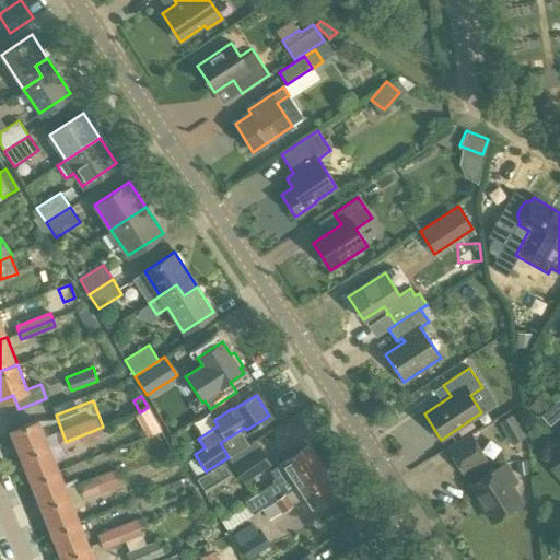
[(148,407),(140,412),(148,423),(154,419),(148,407)]
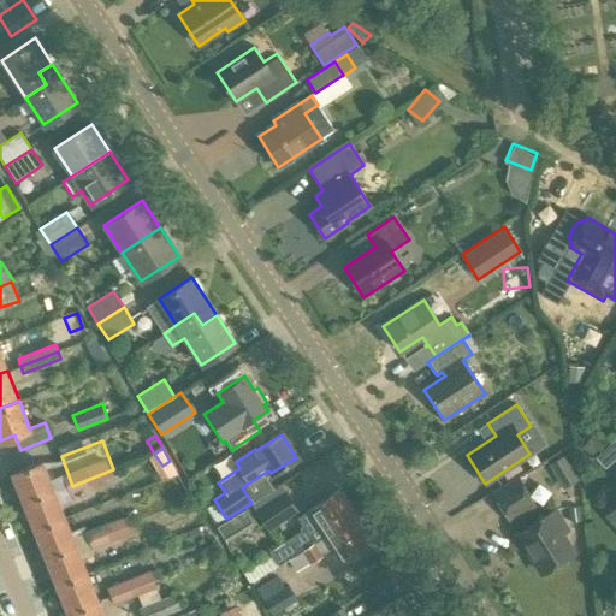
[(63,615),(101,615),(43,456),(9,468),(63,615)]
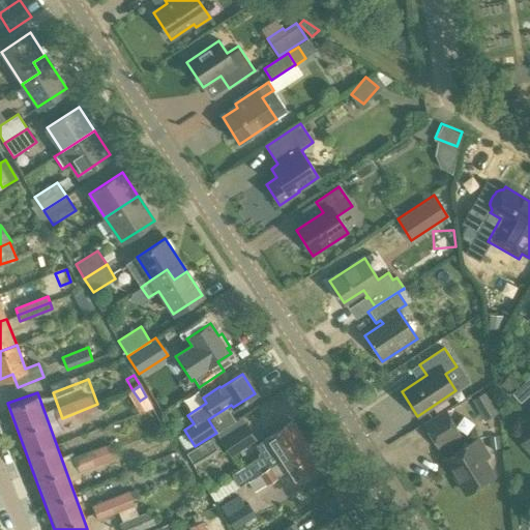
[(472,400),(477,410),(491,403),(484,392),(472,400)]
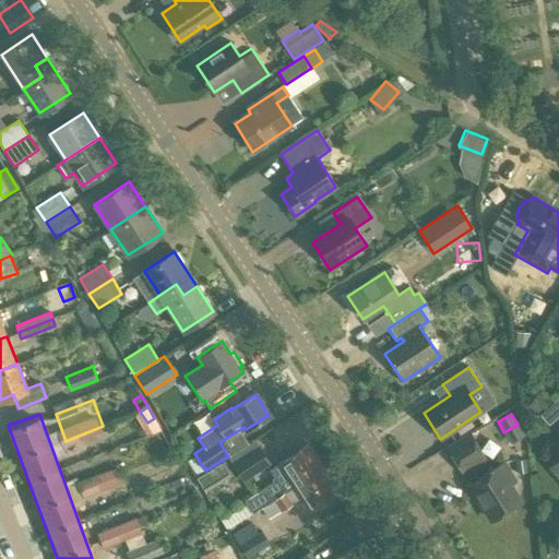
[(76,467),(114,453),(103,426),(66,441),(76,467)]
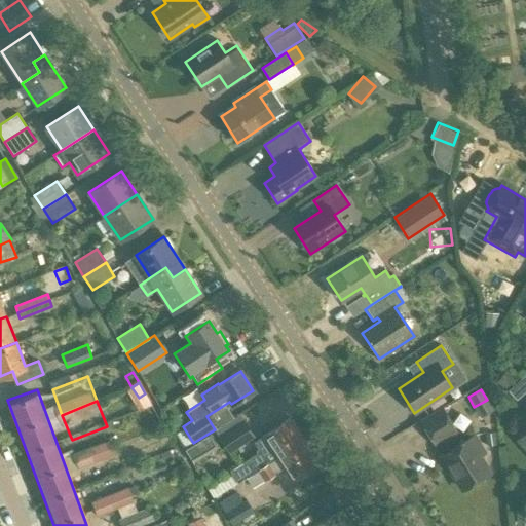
[(435,445),(457,433),(443,408),(420,420),(435,445)]
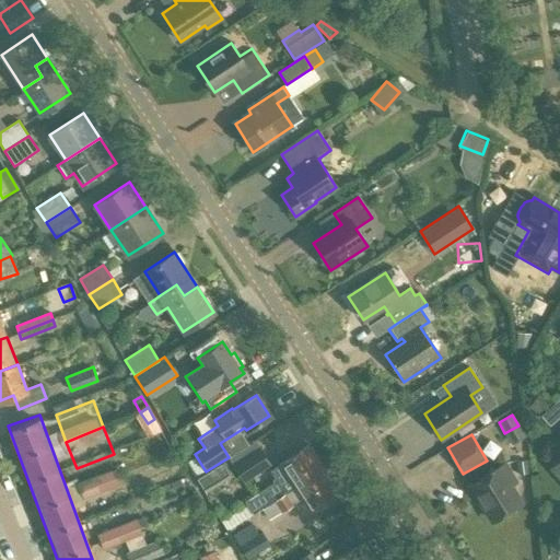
[(168,462),(176,456),(170,445),(162,450),(168,462)]
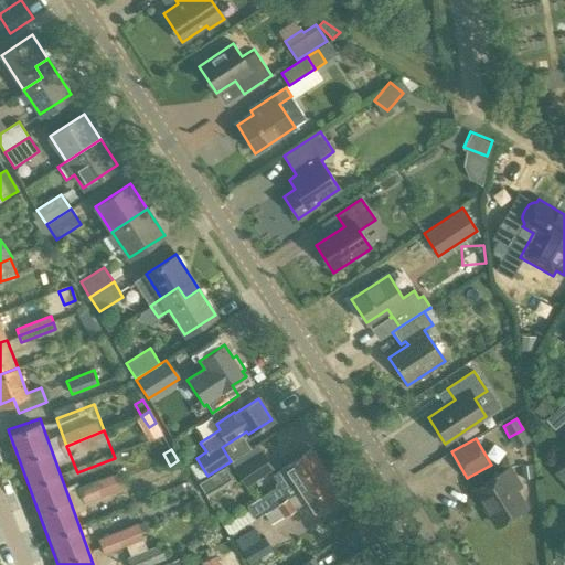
[(276,505),(326,472),(311,450),(283,469),(274,475),(278,482),(274,484),(275,486),(246,505),(255,519),(263,513),(265,512),(266,513),(276,507),(276,505)]
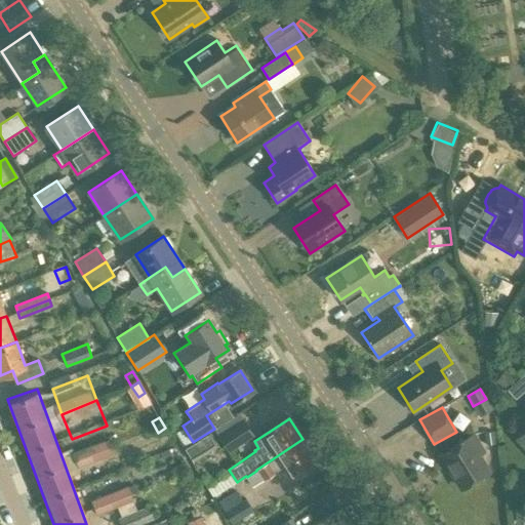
[(229,451),(253,435),(242,419),(218,436),(229,451)]
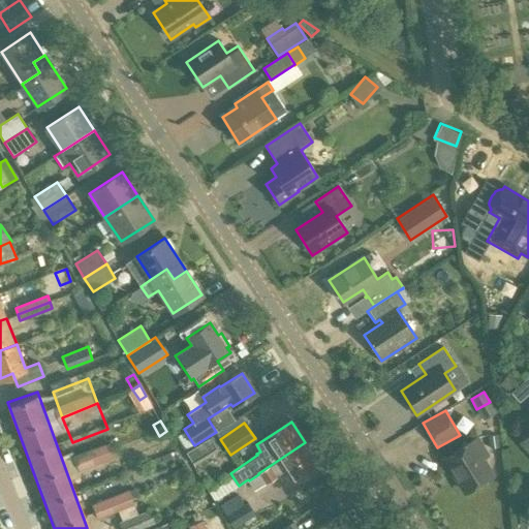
[(83,467),(117,454),(107,429),(72,442),(83,467)]
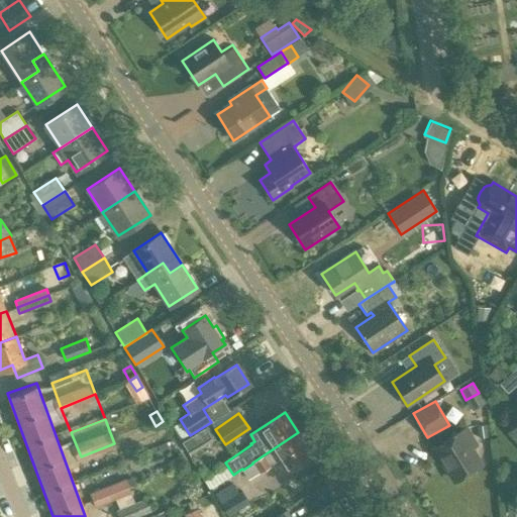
[(163,421),(156,426),(162,436),(170,432),(163,421)]
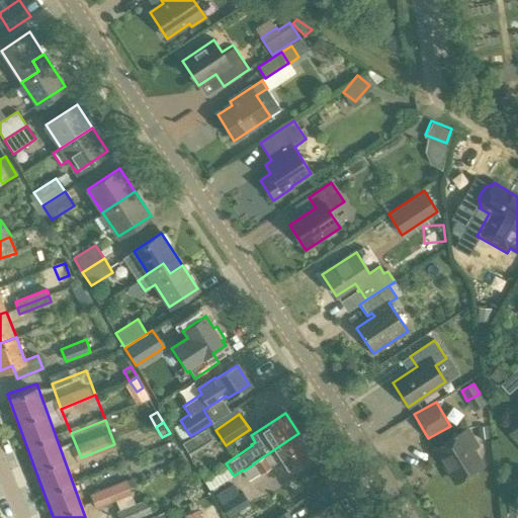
[(488,438),(487,426),(478,427),(480,439),(488,438)]
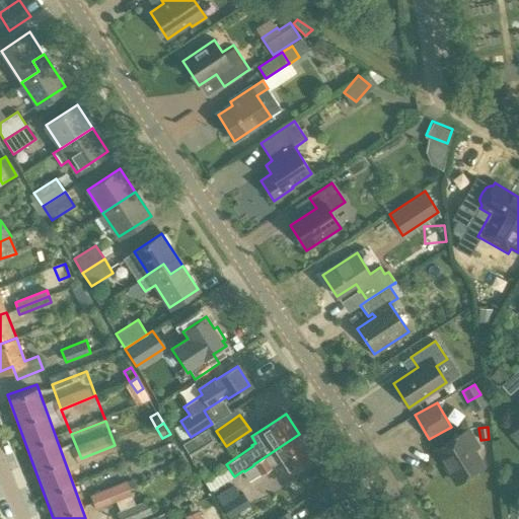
[(211,439),(205,430),(182,444),(189,453),(211,439)]
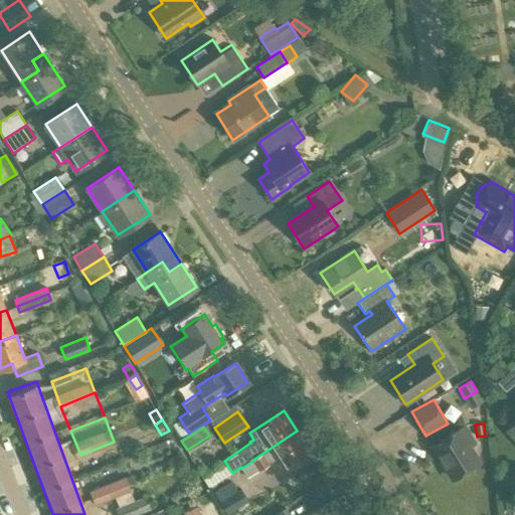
[(452,479),(479,462),(469,446),(473,443),(464,427),(433,447),(452,479)]
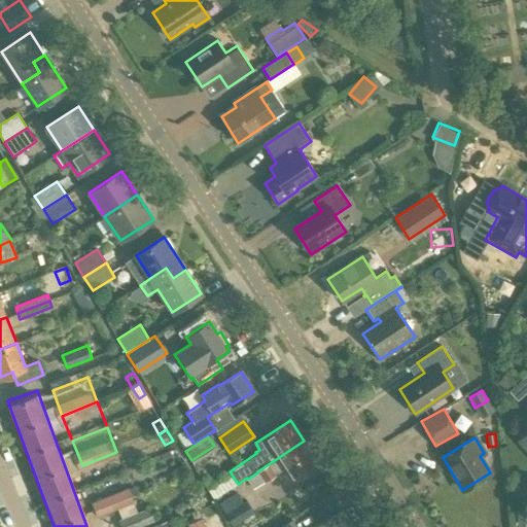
[(252,489),(264,482),(284,468),(291,481),(318,462),(304,441),(257,471),(257,472),(248,479),(247,478),(245,479),(252,489)]
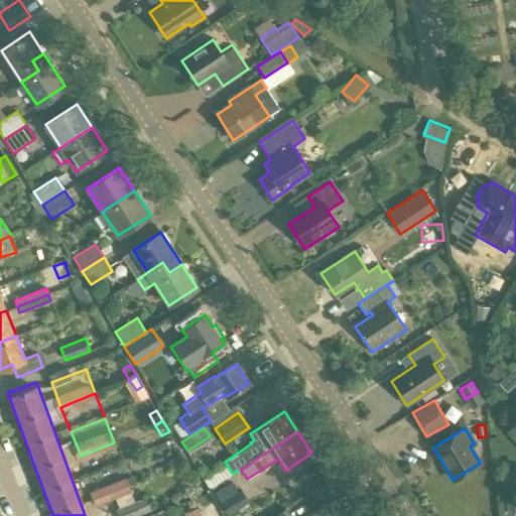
[(90,480),(124,467),(114,442),(81,456),(90,480)]
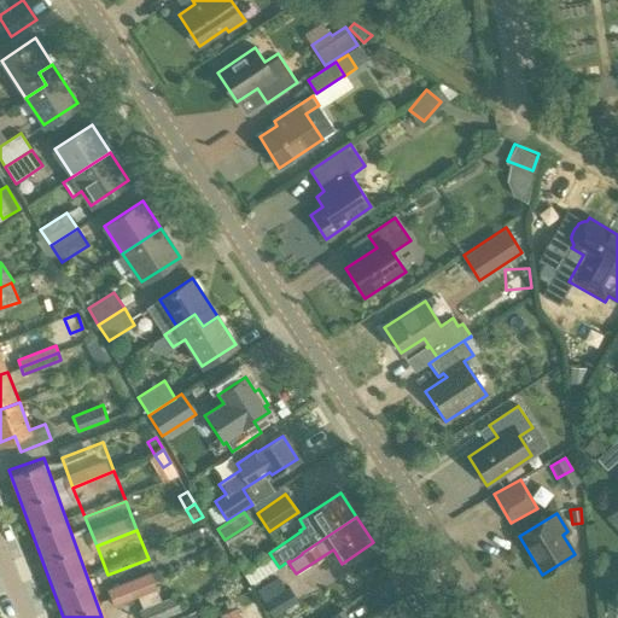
[(219,563),(226,558),(219,546),(211,551),(219,563)]
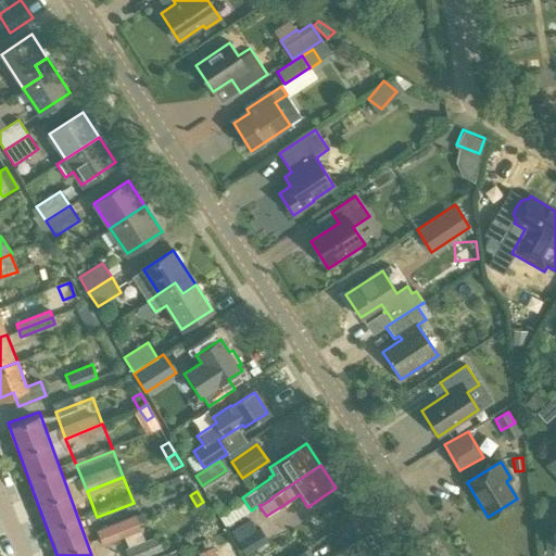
[(203,502),(197,506),(203,517),(211,514),(203,502)]
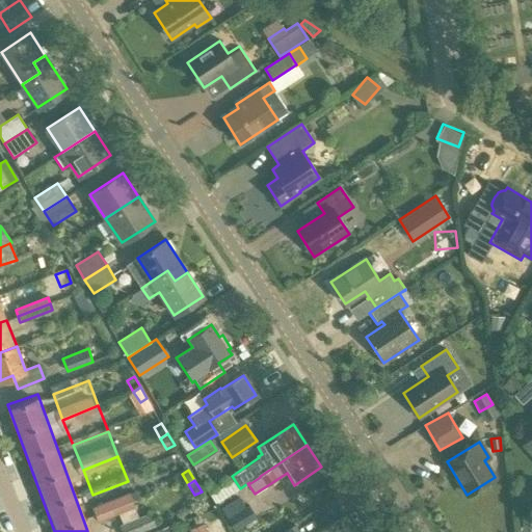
[(103,520),(138,506),(128,481),(92,495),(103,520)]
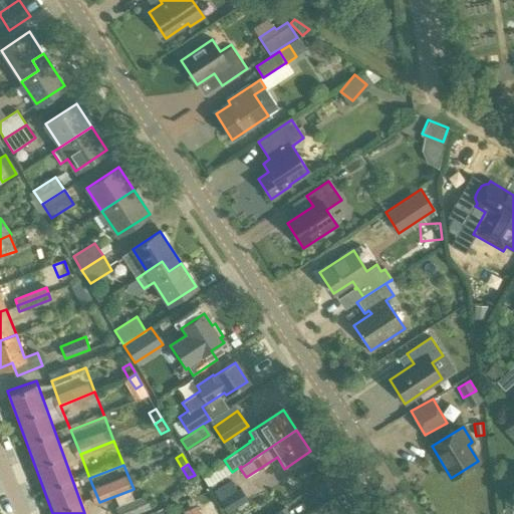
[(236,490),(230,481),(214,492),(228,513),(248,500),(240,488),(236,490)]
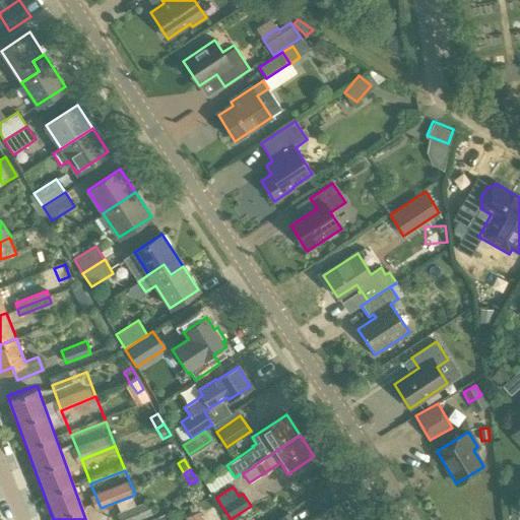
[(135,495),(101,508),(105,519),(142,519),(144,519),(135,495)]
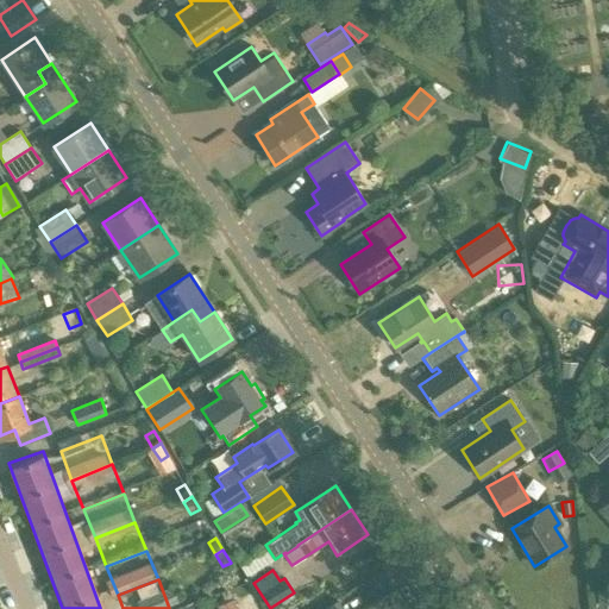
[(601,590),(597,590),(598,608),(603,608),(602,608),(608,608),(608,586),(601,588),(601,590)]
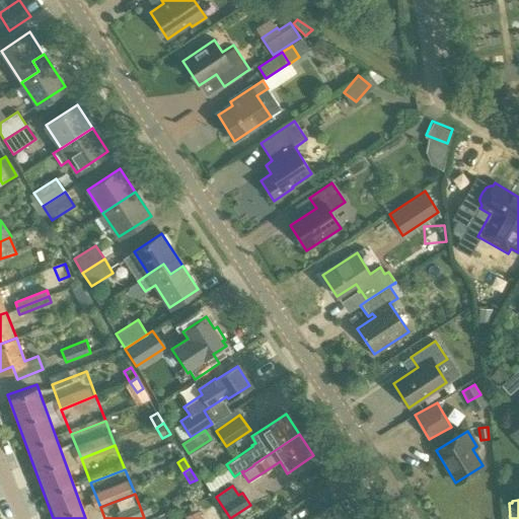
[(346,518),(338,504),(310,518),(346,518)]
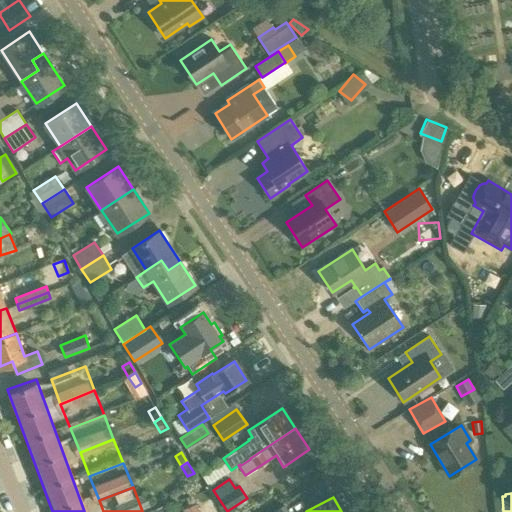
[(185,505),(188,511),(199,507),(196,500),(185,505)]
